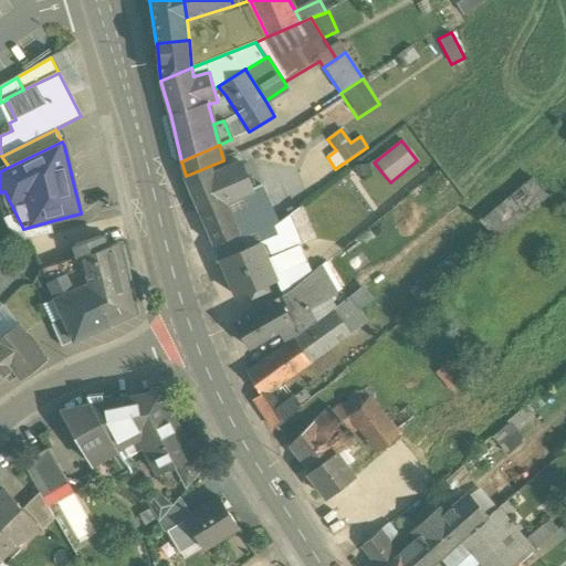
[(213,175),(189,185),(215,247),(240,234),(237,227),(227,202),(251,191),(239,165),(213,175)]
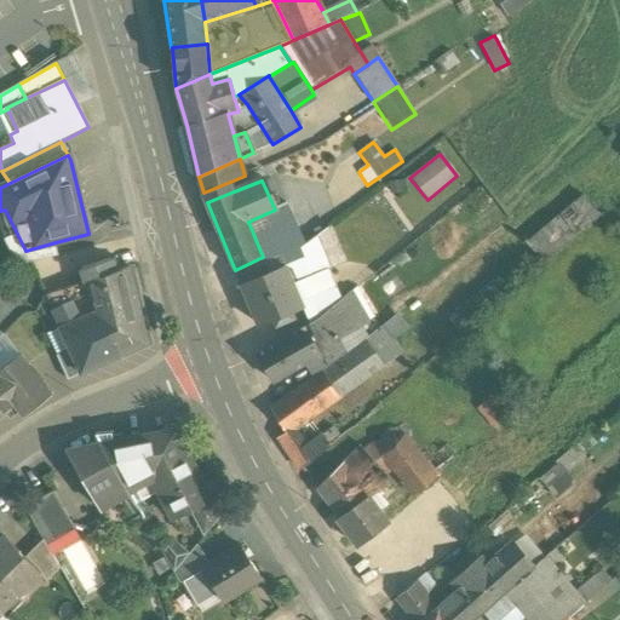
[(230,182),(204,193),(207,202),(234,191),(230,182)]
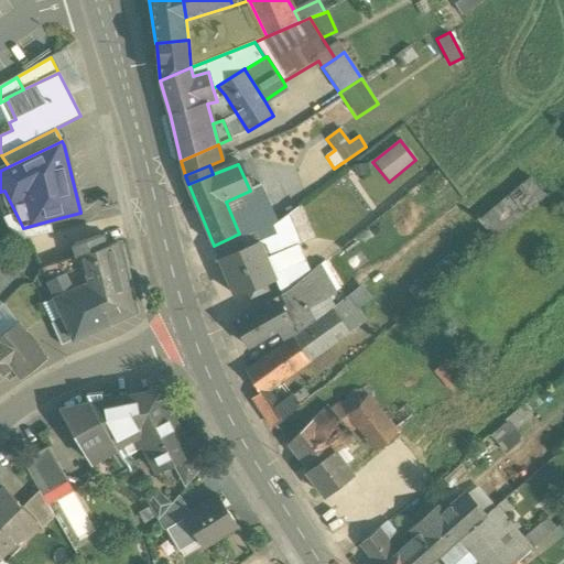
[(529,179),(478,221),(495,239),(544,196),(529,179)]
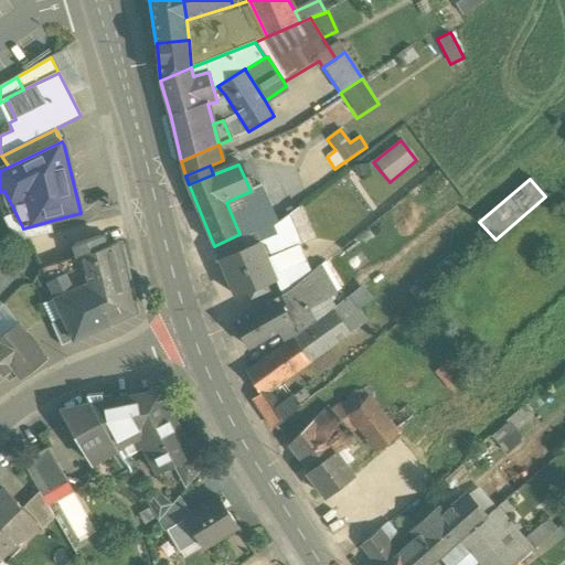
[(251,191),(226,202),(236,226),(241,224),(240,222),(269,208),(260,187),(251,191)]
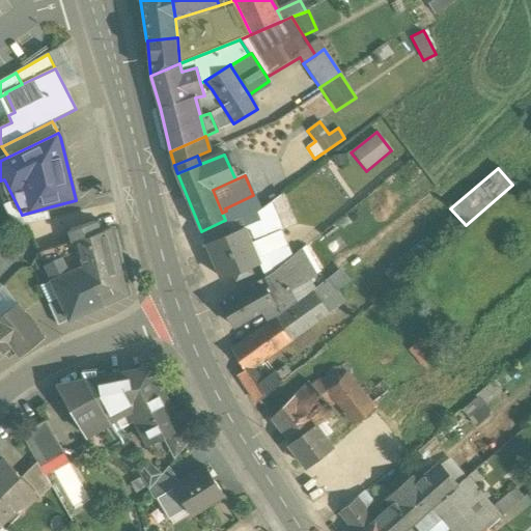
[(226,211),(222,213),(225,220),(201,231),(206,244),(207,243),(244,227),(259,221),(256,215),(260,211),(253,195),(225,208),(226,211)]
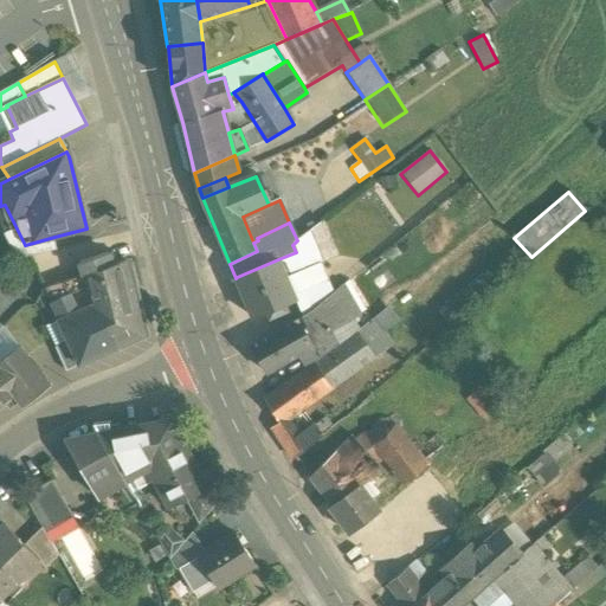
[(321,223),(297,240),(292,245),(296,252),(278,259),(288,282),(296,300),(304,297),(301,290),(327,279),(320,262),(335,255),(321,223)]
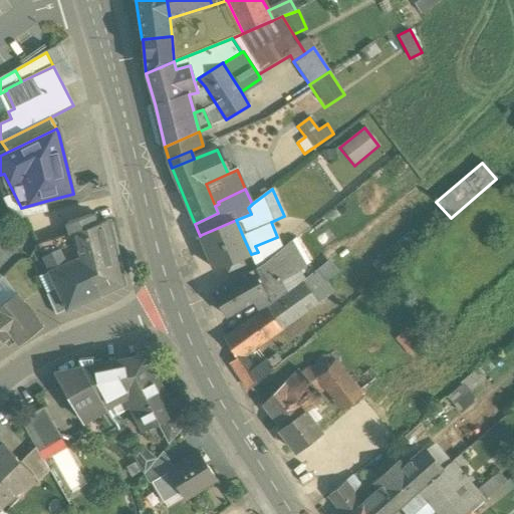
[(21,208),(14,194),(3,199),(13,221),(48,212),(46,201),(21,208)]
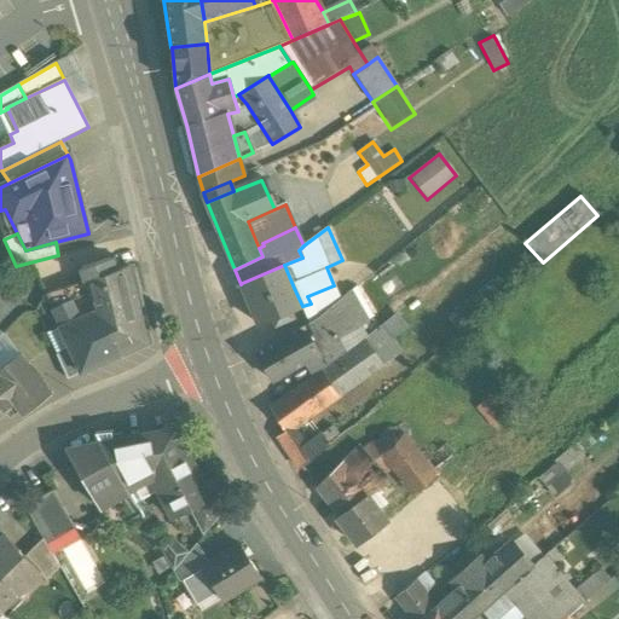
[(109,259),(81,267),(86,282),(114,272),(109,259)]
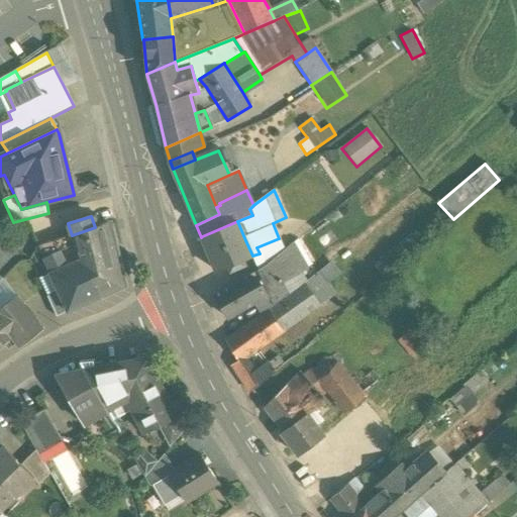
[(237,221),(202,236),(217,272),(251,256),(252,255),(245,240),(237,221)]
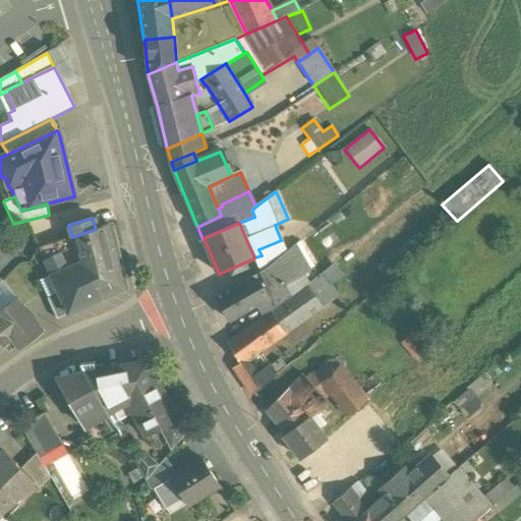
[(96,229),(72,237),(82,261),(101,298),(123,288),(108,225),(96,229)]
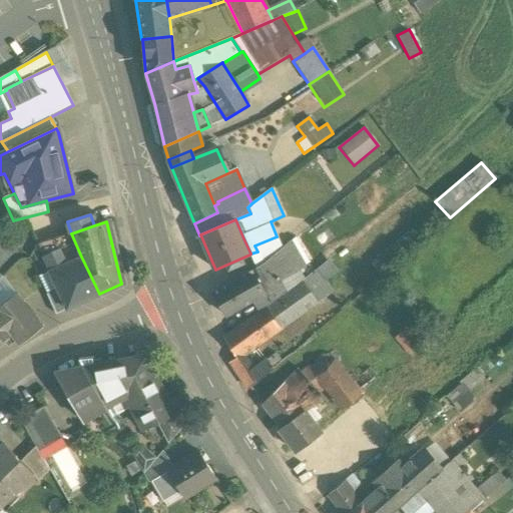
[(371,264),(380,274),(417,240),(409,231),(371,264)]
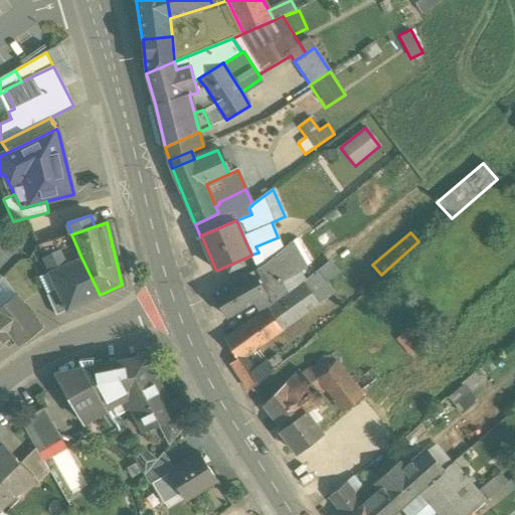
[(278,237),(255,246),(259,252),(264,265),(283,249),(278,237)]
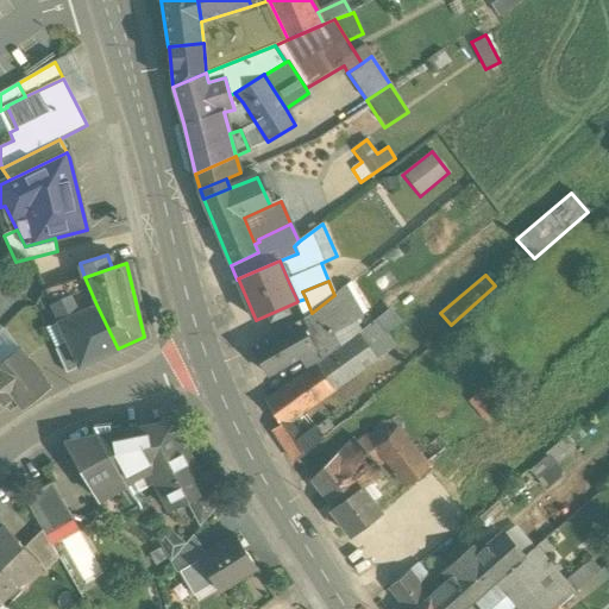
[(70,282),(45,290),(52,305),(67,297),(67,299),(76,295),(70,282)]
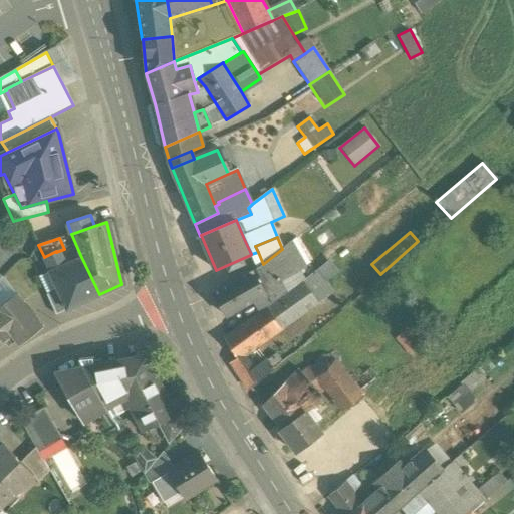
[(285,246),(299,270),(310,264),(295,238),(285,246)]
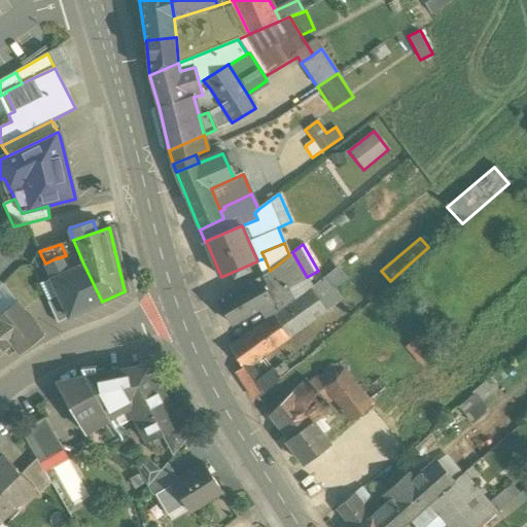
[(289,255),(270,271),(262,275),(248,284),(261,308),(267,305),(274,317),(294,304),(291,301),(285,289),(307,277),(292,252),(289,255)]
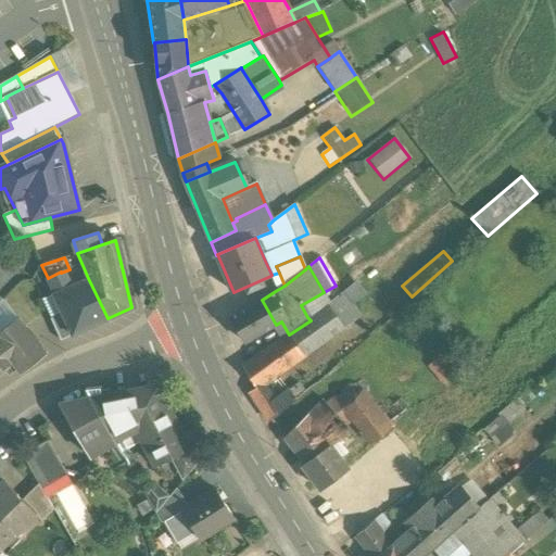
[(61,272),(48,278),(54,293),(68,288),(61,273),(61,272)]
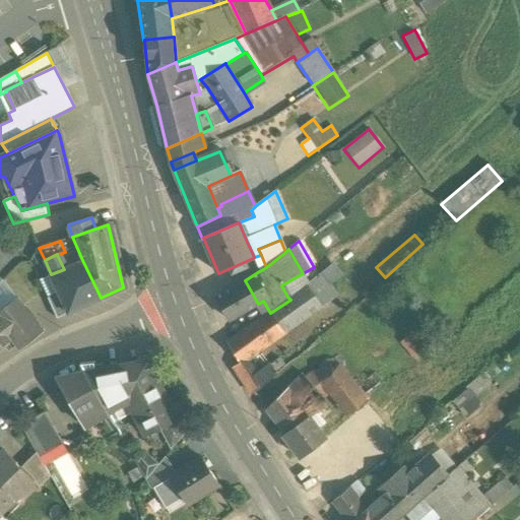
[(254,257),(253,258),(259,271),(266,267),(261,255),(254,257)]
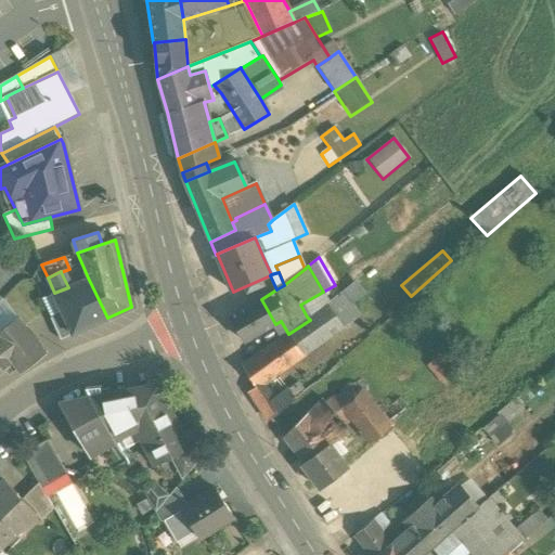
[(54,293),(53,294),(62,313),(73,335),(107,318),(88,278),(68,287),(54,293)]
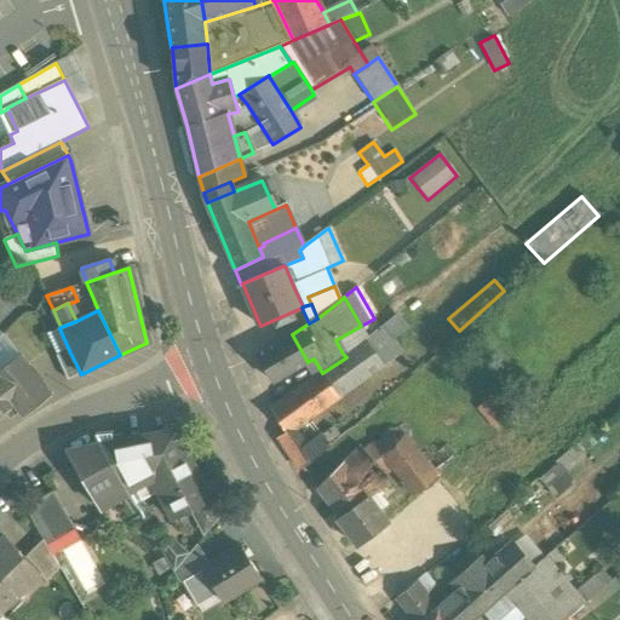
[(379,327),(362,340),(365,343),(346,357),(363,380),(400,354),(379,327)]
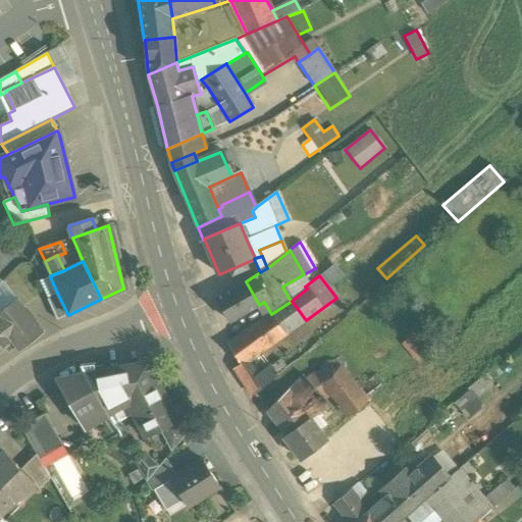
[(246,281),(215,299),(229,322),(259,305),(246,281)]
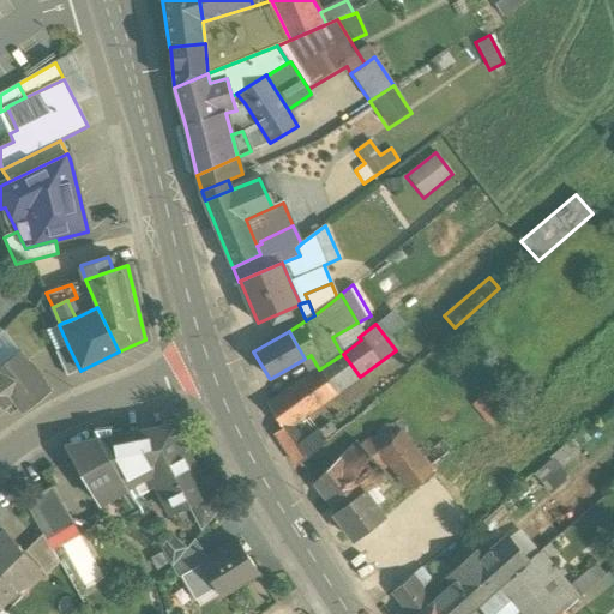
[(68,347),(55,351),(67,377),(80,371),(68,347)]
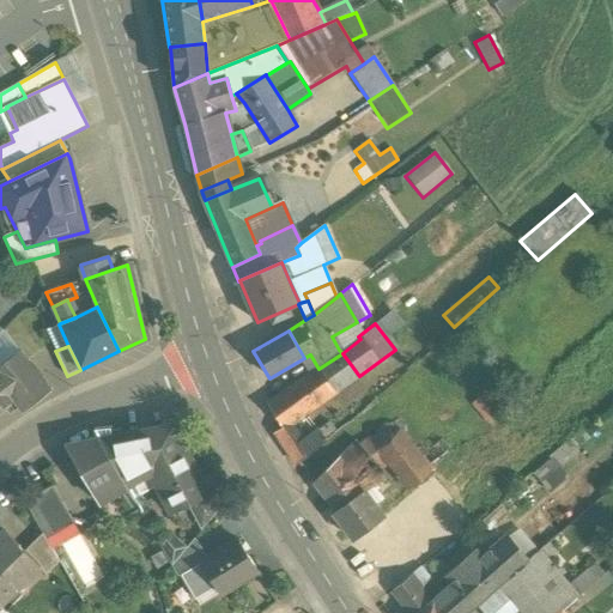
[(50,390),(20,352),(0,366),(0,383),(14,401),(23,413),(50,390)]
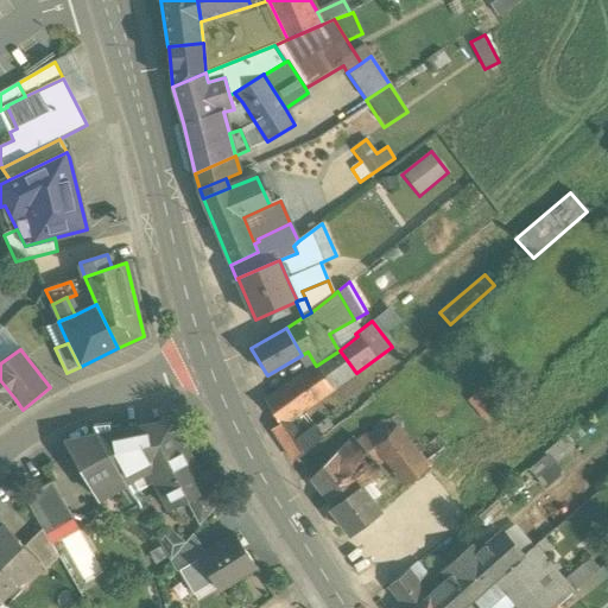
[(316,366),(315,367),(333,391),(356,373),(340,350),(316,366)]
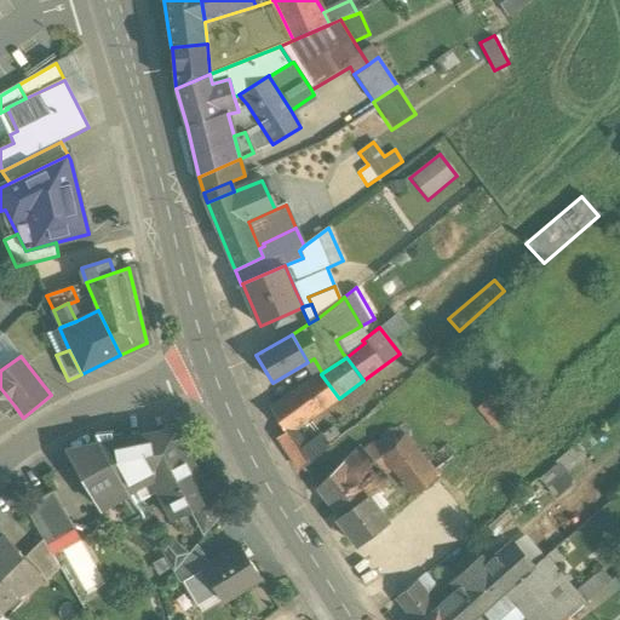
[(321,374),(270,409),(286,436),(297,429),(339,399),(321,374)]
